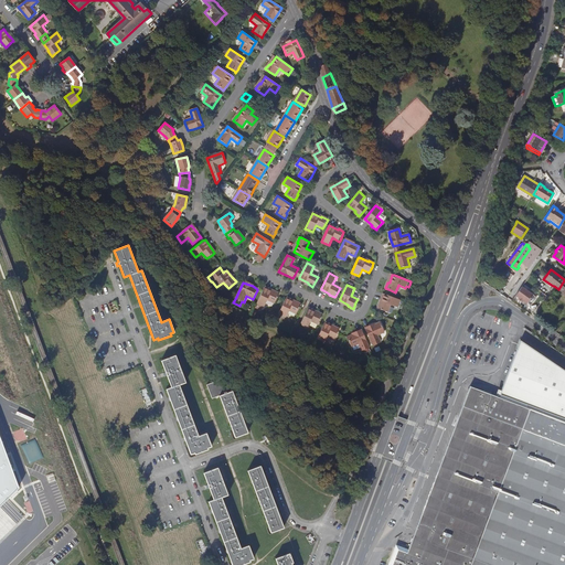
[(534,295),(522,287),(516,296),(528,304),(531,306),(536,297),(533,295),(534,295)]
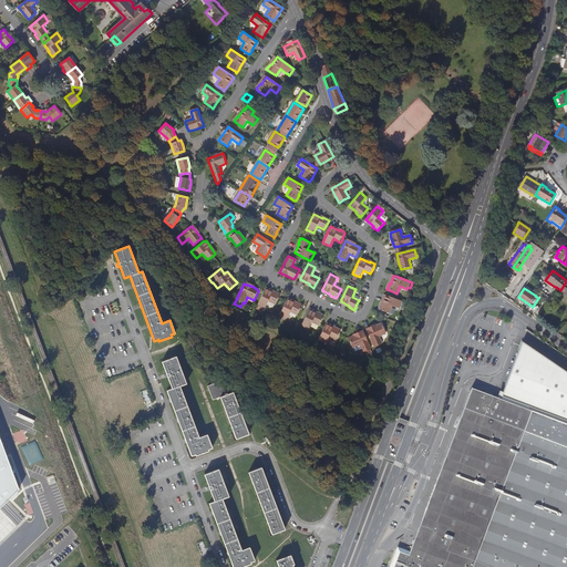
[(256,309),(263,311),(264,308),(265,309),(268,301),(276,306),(279,298),(280,295),(275,292),(275,294),(265,289),(264,294),(258,305),(256,309)]
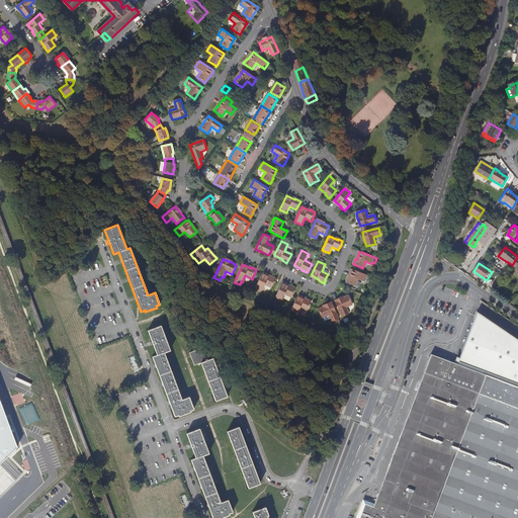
[(350,278),(348,278),(347,283),(353,285),(355,286),(358,279),(365,282),(367,275),(354,271),(353,270),(350,278)]
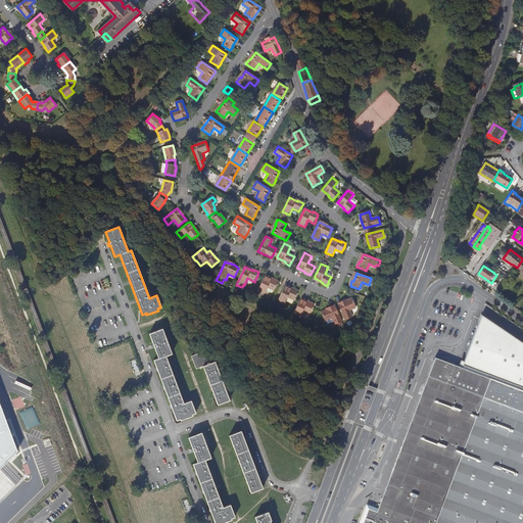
[(278,282),(273,280),(265,277),(264,278),(257,291),(255,294),(258,296),(260,292),(265,294),(268,288),(274,291),(277,284),(278,282)]
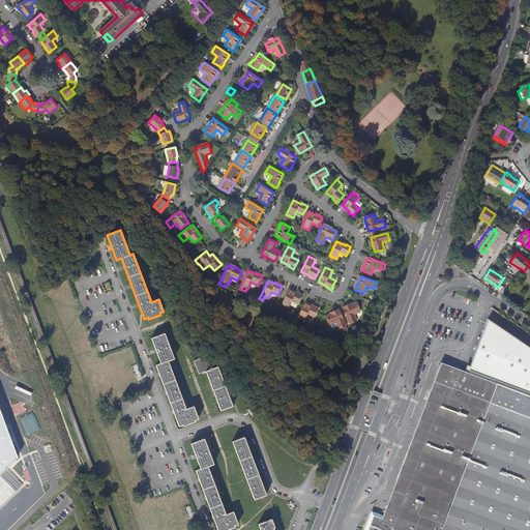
[(302,295),(298,293),(297,294),(289,290),(282,305),(288,308),(292,301),(298,304),(299,302),(302,295)]
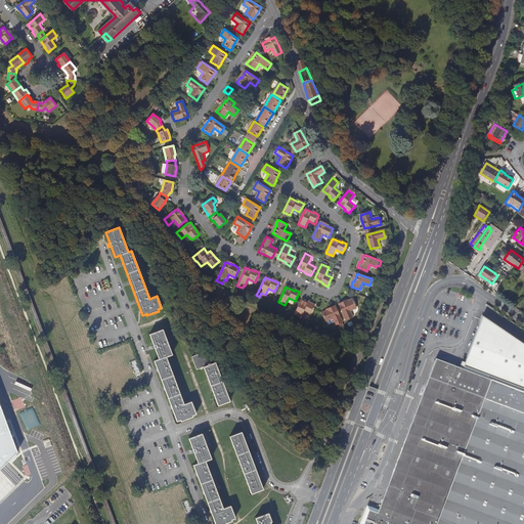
[(340,305),(341,307),(346,321),(353,318),(351,311),(356,308),(353,299),(348,302),(340,305)]
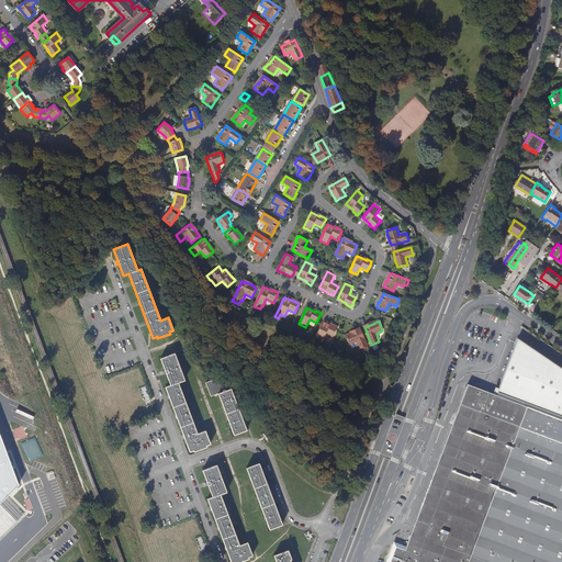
[(338,328),(333,325),(332,326),(323,322),(322,324),(315,337),(323,341),(326,334),(334,337),(336,332),(338,328)]
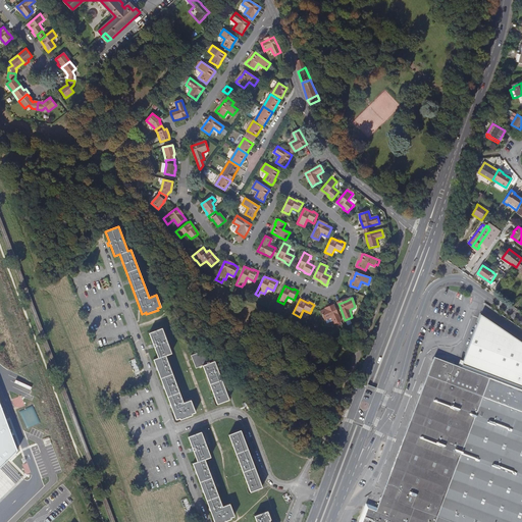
[(342,321),(335,308),(334,306),(325,310),(321,312),(324,320),(331,318),(334,324),(342,321)]
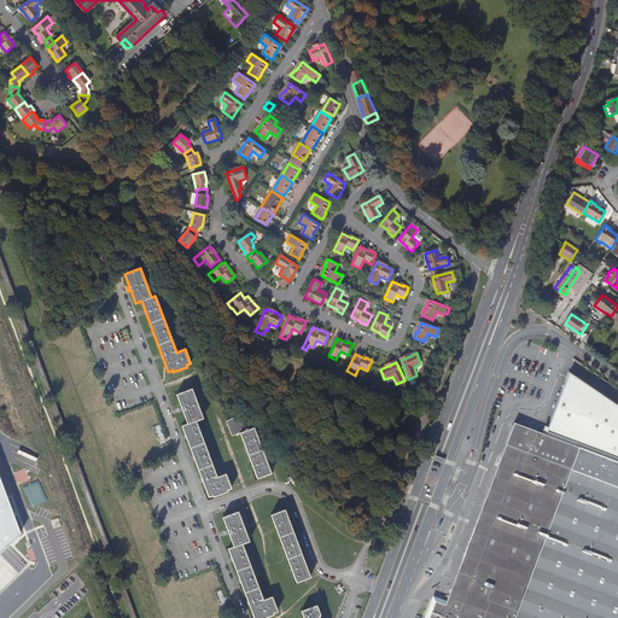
[(617,617),(617,403),(567,373),(543,435),(512,423),(443,604),(432,599),(424,617),(617,617)]
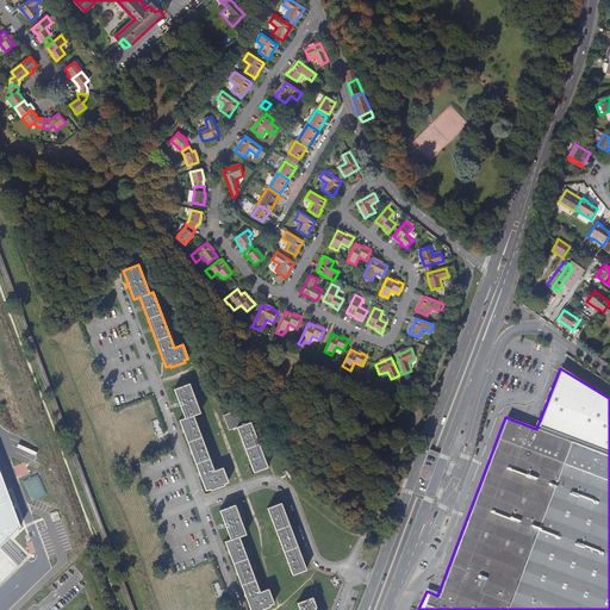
[(190,384),(174,390),(179,402),(176,403),(178,406),(180,405),(185,418),(180,421),(206,490),(210,489),(211,490),(224,485),(224,484),(228,481),(223,467),(215,471),(193,415),(200,412),(190,384)]
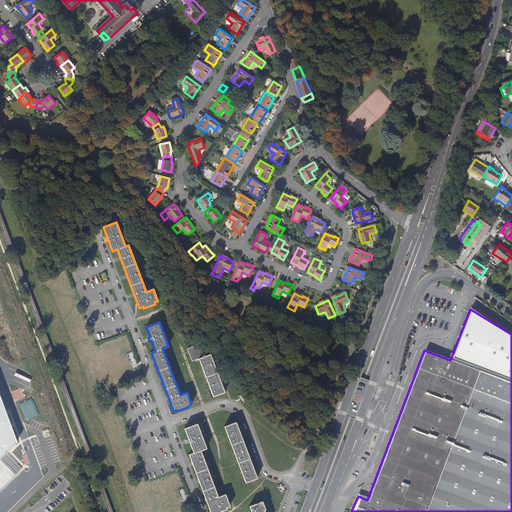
[(200,343),(187,348),(192,361),(198,359),(213,396),(224,392),(210,354),(205,356),(200,343)]
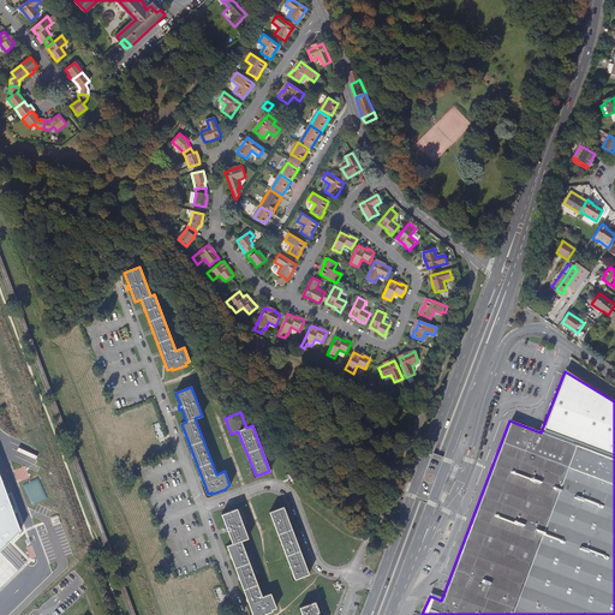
[(0,476),(0,550),(21,531),(0,476)]
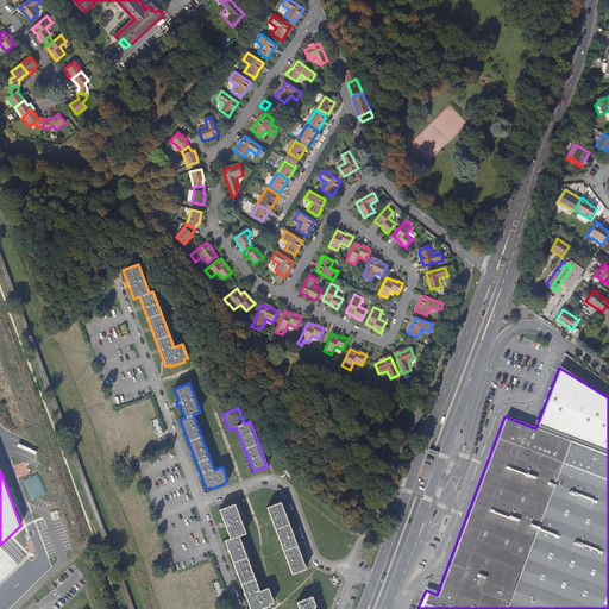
[(281,502),(267,508),(293,575),(306,569),(281,502)]
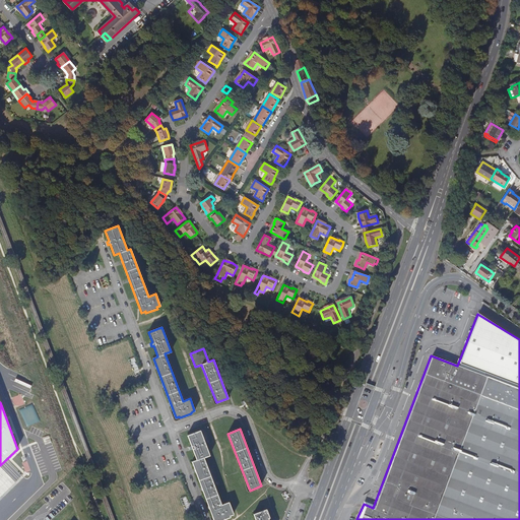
[(200,431),(187,436),(191,446),(189,447),(191,450),(192,450),(196,460),(192,462),(213,519),(217,519),(218,519),(217,519),(221,519),(230,517),(229,516),(234,514),(229,502),(221,505),(203,457),(209,455),(200,431)]
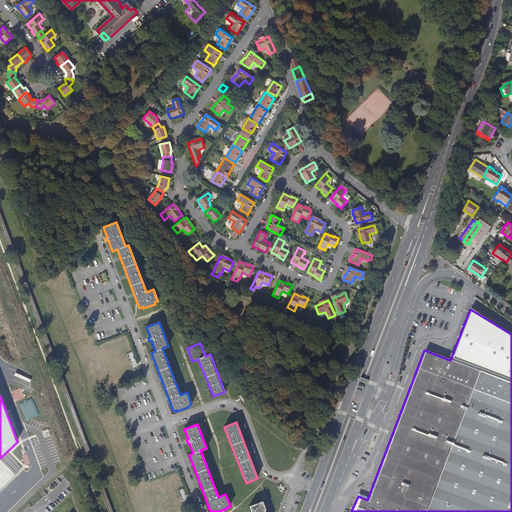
[(62,475),(51,486),(56,491),(67,480),(62,475)]
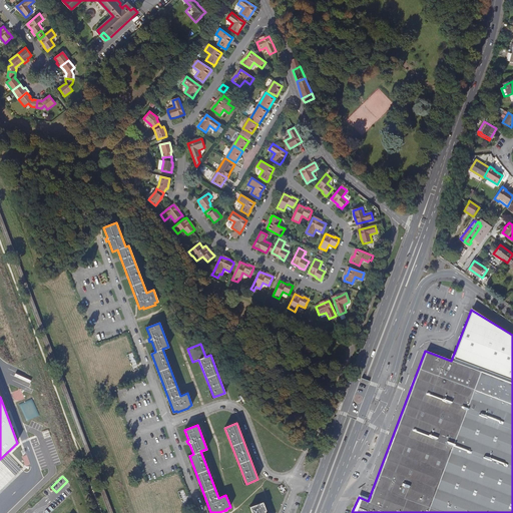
[(265,512),(265,511),(266,510),(263,502),(250,507),(251,512),(265,512)]
